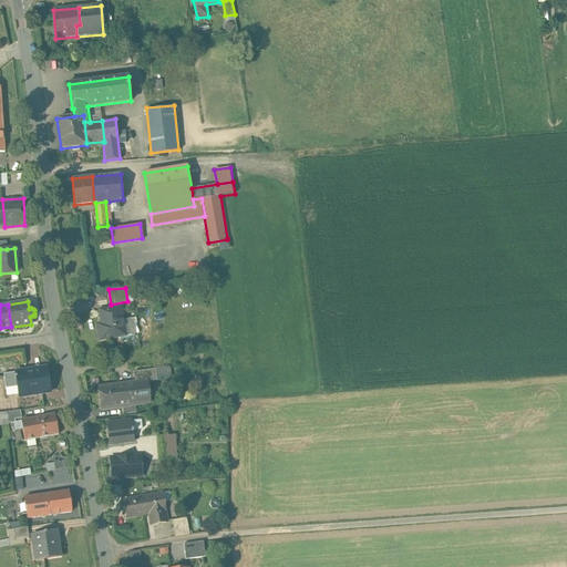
[(121,306),(99,310),(102,329),(98,329),(99,340),(121,337),(120,328),(124,327),(121,306)]
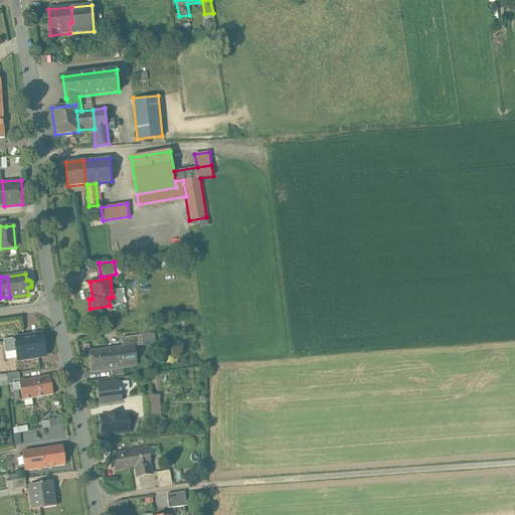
[(41,334),(14,338),(15,351),(17,360),(45,356),(41,334)]
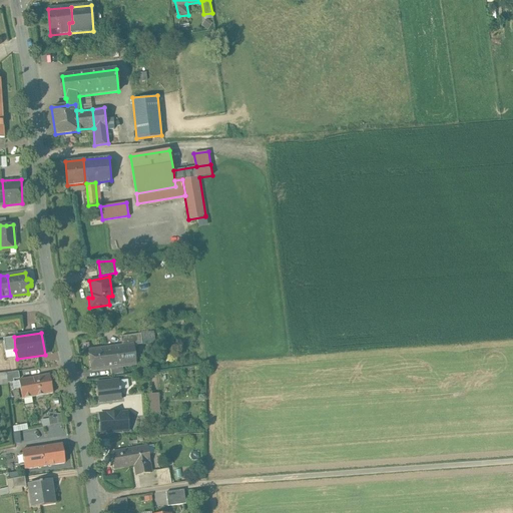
[(140,334),(121,337),(122,346),(133,345),(142,344),(140,334)]
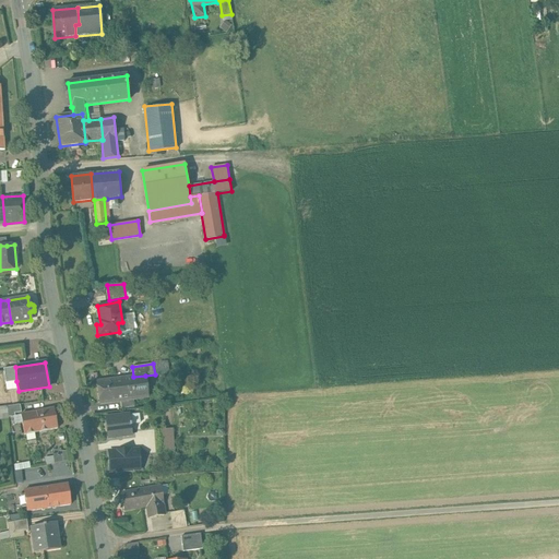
[(15,367),(4,369),(6,383),(16,381),(15,367)]
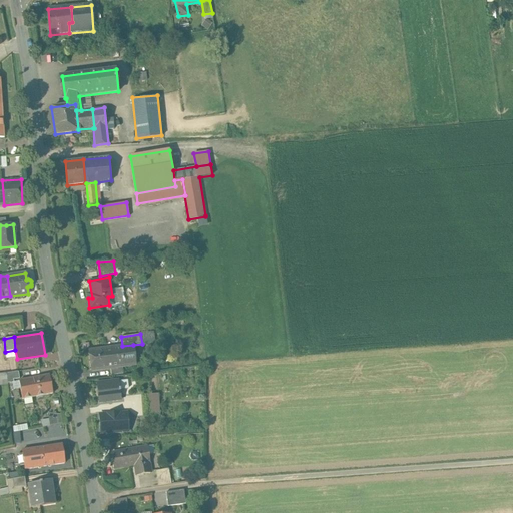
[(122,346),(89,350),(91,370),(110,368),(122,366),(135,364),(133,345),(122,346)]
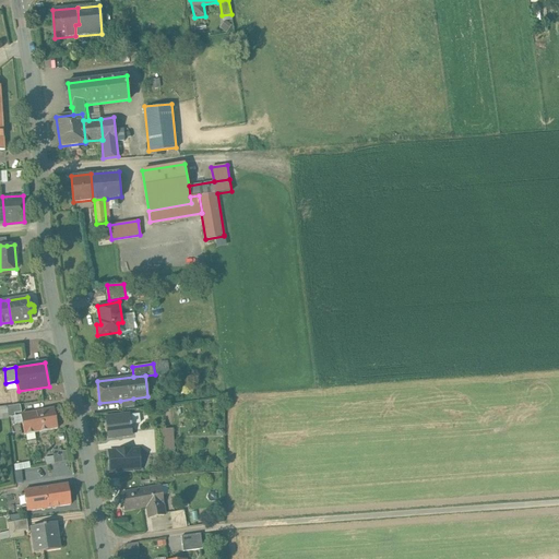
[(133,399),(120,401),(121,408),(134,407),(133,399)]
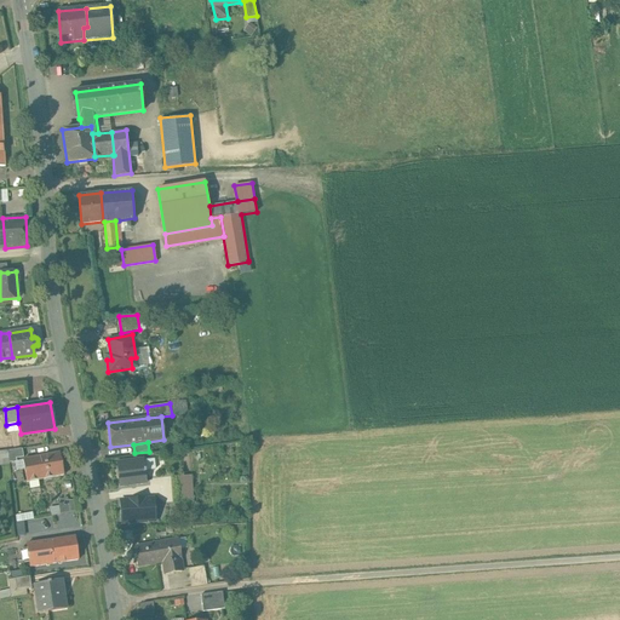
[(7,451),(10,463),(17,461),(17,458),(23,457),(22,449),(7,451)]
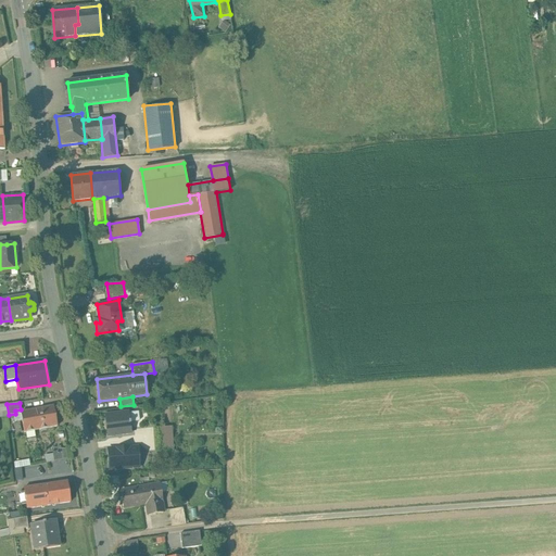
[(53,406),(21,412),(22,413),(23,421),(25,432),(35,431),(39,430),(58,426),(53,406)]
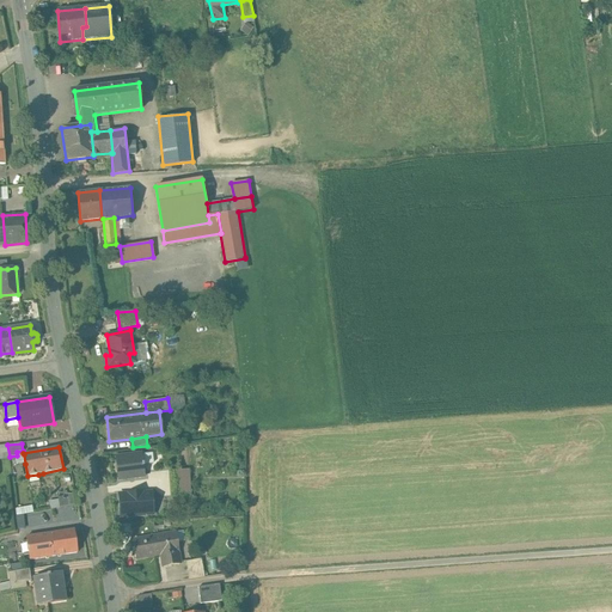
[(141,454),(115,457),(118,479),(145,476),(144,466),(144,465),(152,464),(153,461),(153,454),(151,453),(141,454)]
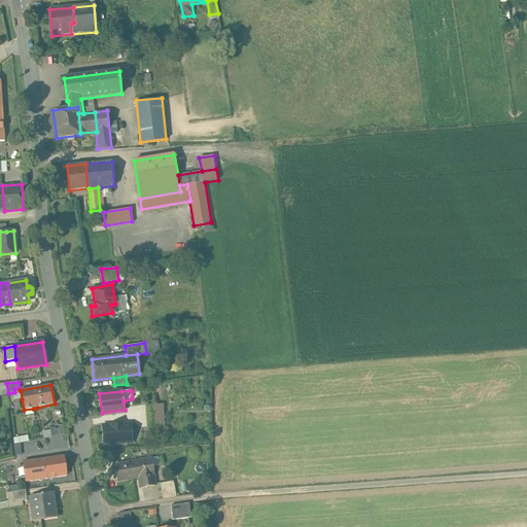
[(22,399),(21,391),(12,392),(14,400),(22,399)]
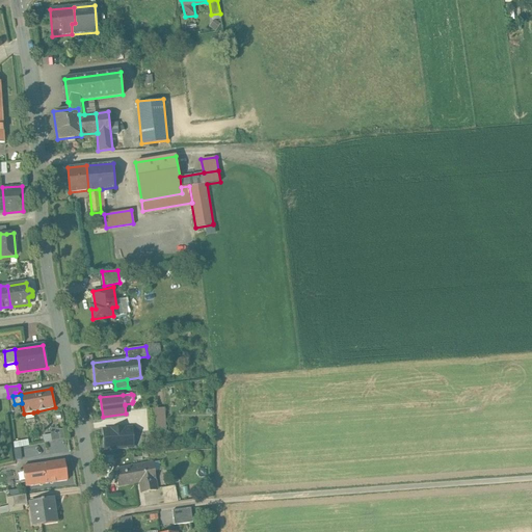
[(164,407),(150,408),(151,421),(165,420),(164,407)]
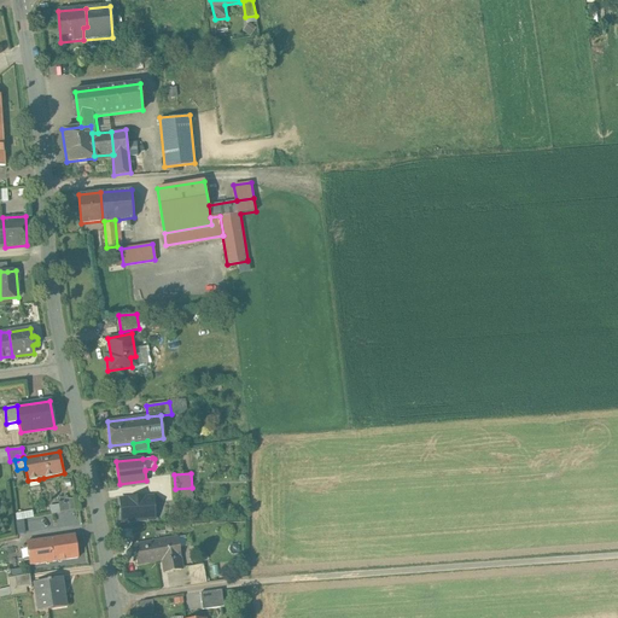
[(192,488),(175,489),(176,502),(192,501),(192,488)]
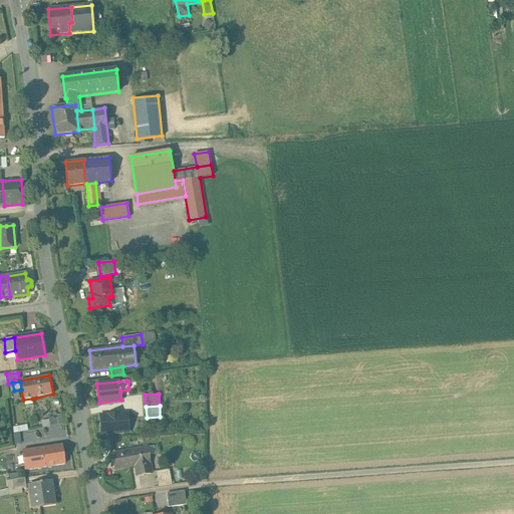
[(61,415),(48,414),(49,419),(50,426),(63,424),(61,415)]
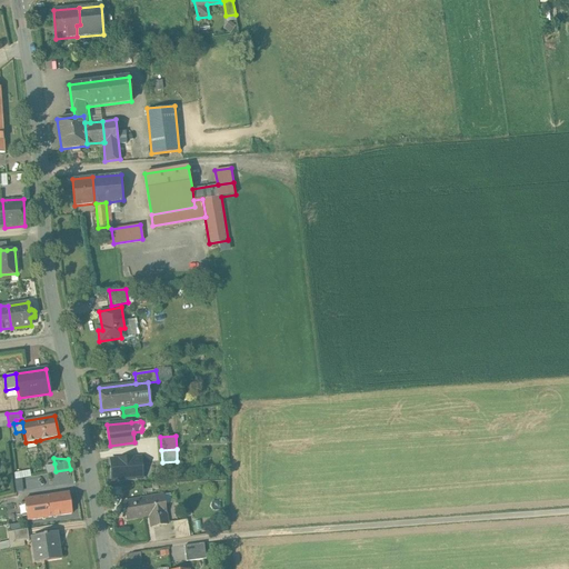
[(143,459),(107,462),(109,481),(145,477),(143,459)]
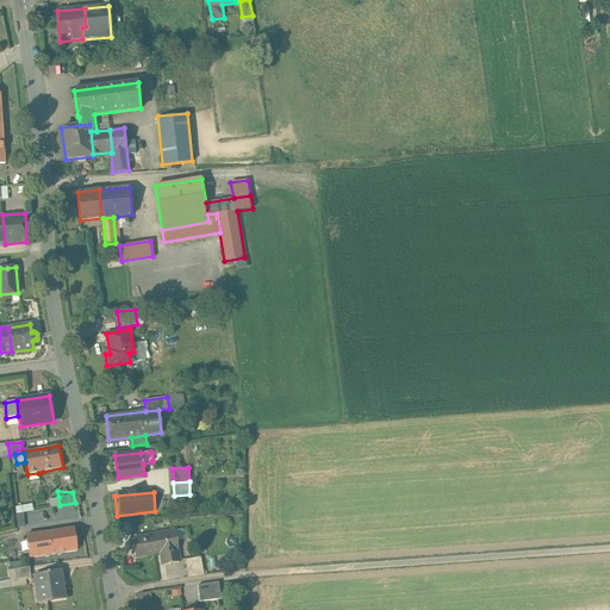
[(74,528),(51,531),(55,554),(78,551),(74,528)]
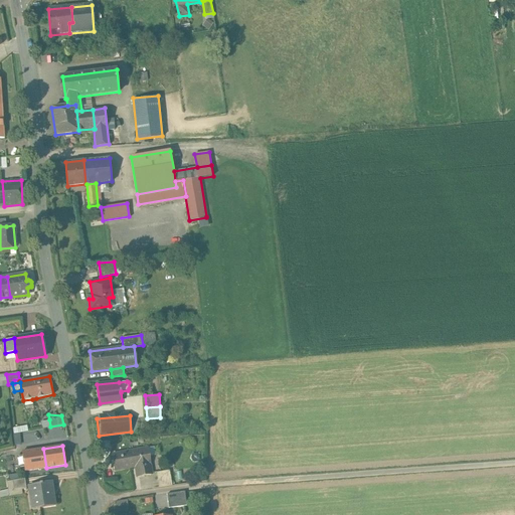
[(147,448),(112,454),(115,471),(135,467),(137,477),(151,475),(150,465),(147,448)]
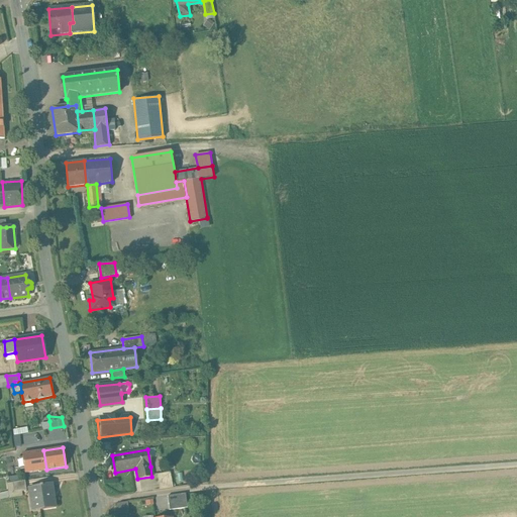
[(43,450),(23,453),(26,473),(46,470),(43,450)]
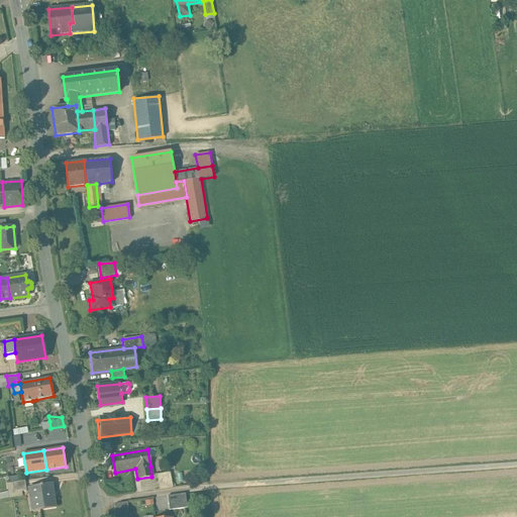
[(170,472),(156,474),(159,489),(172,487),(170,472)]
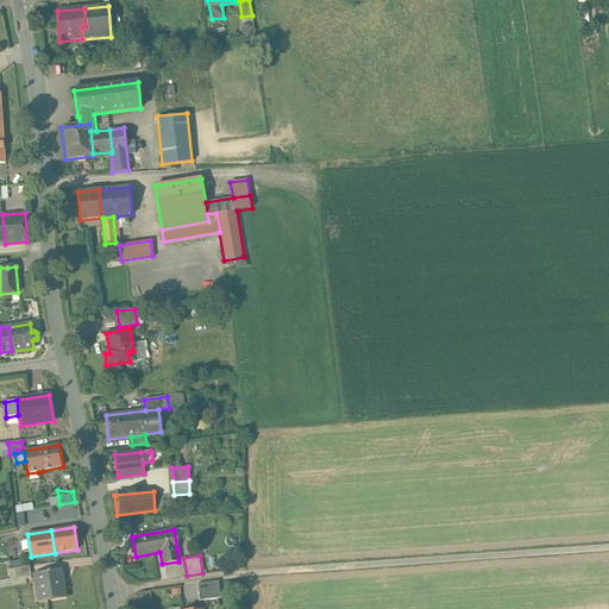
[(30,565),(14,567),(16,577),(31,575),(30,565)]
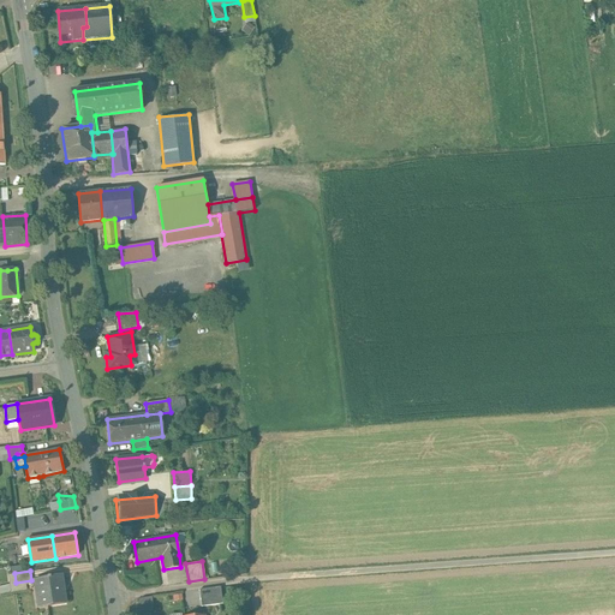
[(60,575),(47,577),(47,578),(35,579),(37,603),(46,603),(47,607),(64,605),(60,575)]
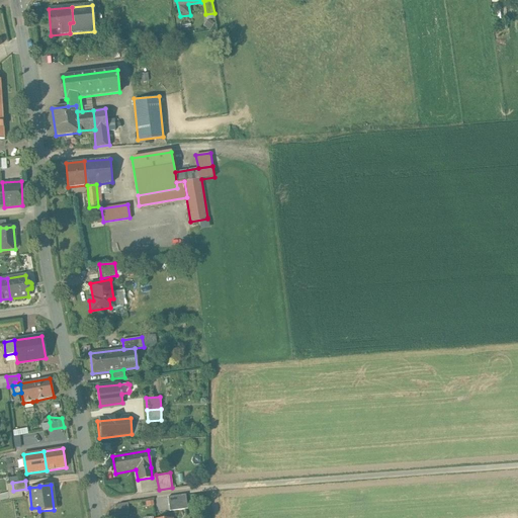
[(186,494),(168,496),(170,510),(187,508),(186,494)]
